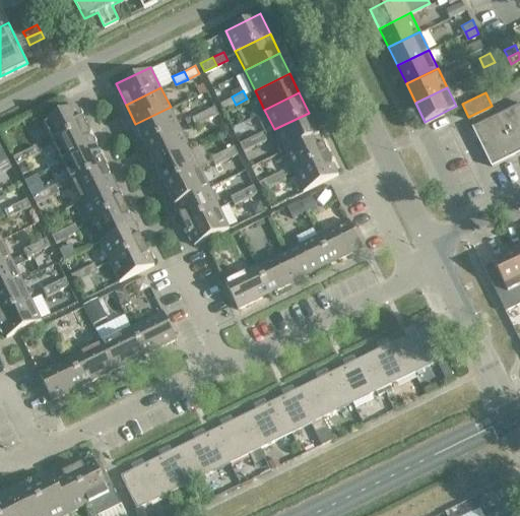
[(236,105),(232,97),(219,102),(223,110),(236,105)]
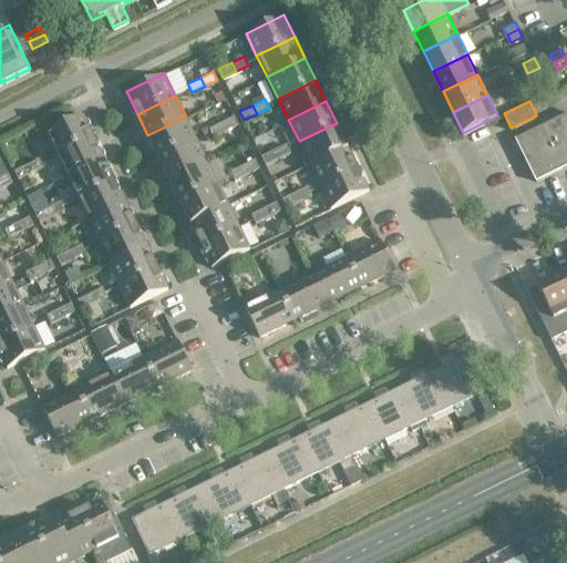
[(566,111),(515,137),(526,159),(566,137),(566,111)]
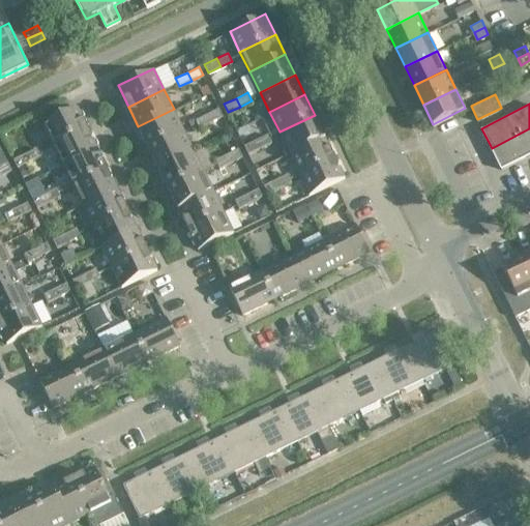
[(88,126),(78,106),(41,123),(52,144),(88,126)]
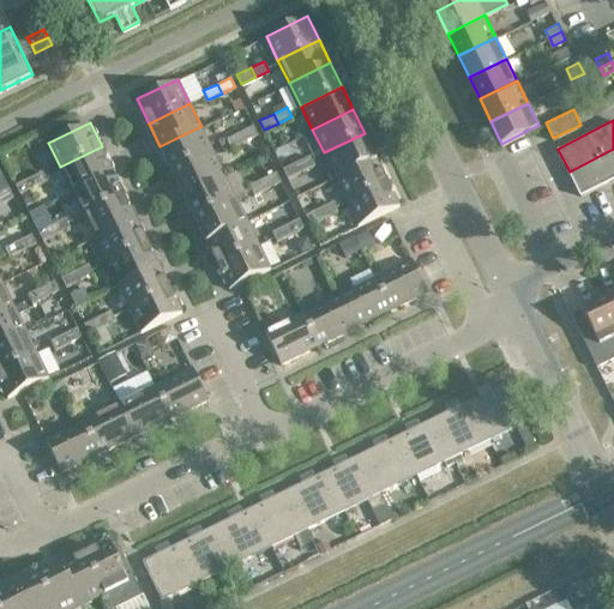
[(258,133),(253,124),(240,131),(245,140),(258,133)]
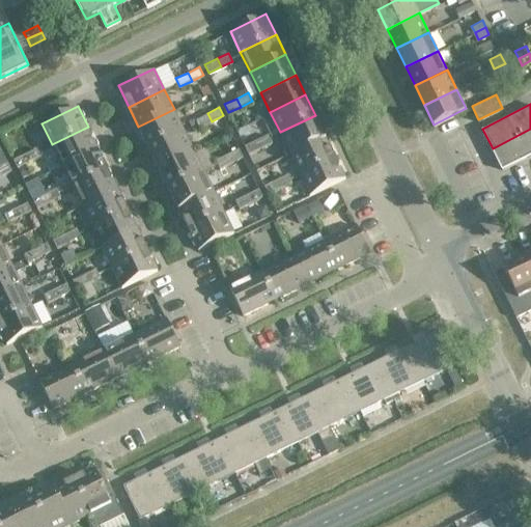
[(184,130),(174,109),(138,127),(148,146),(184,130)]
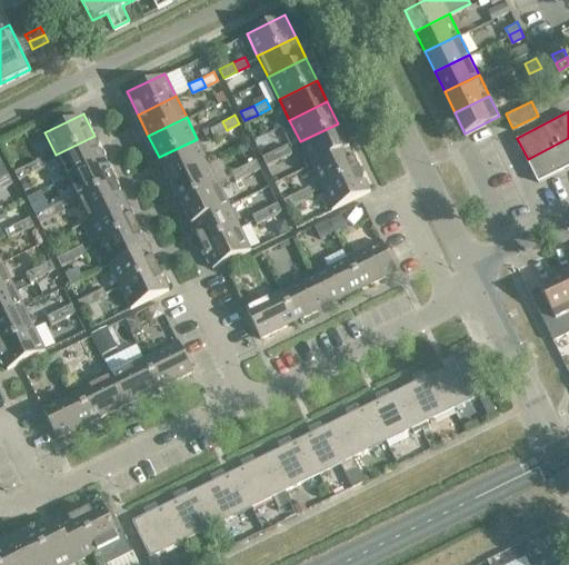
[(227,130),(222,121),(209,127),(213,136),(227,130)]
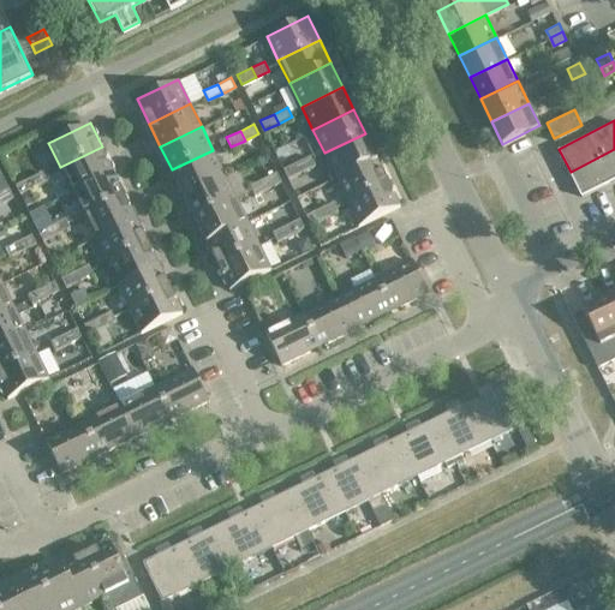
[(376,156),(365,133),(324,153),(335,177),(376,156)]
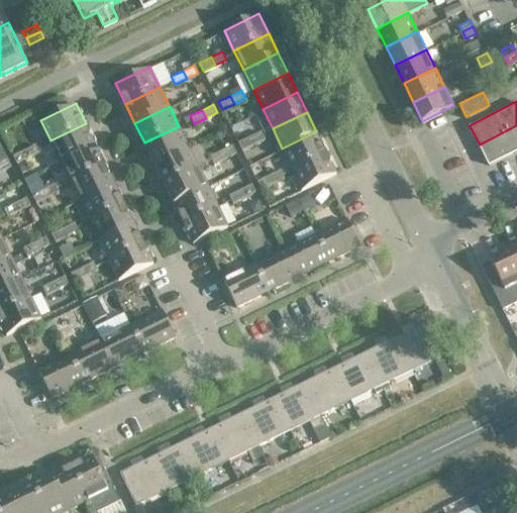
[(95,142),(86,123),(50,140),(61,160),(95,142)]
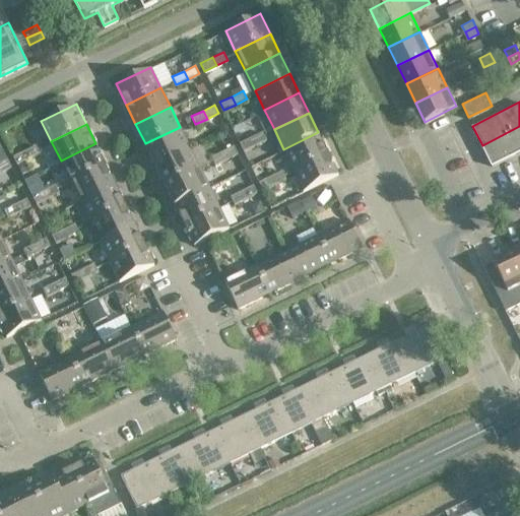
[(519,149),(519,126),(482,145),(492,165),(519,149)]
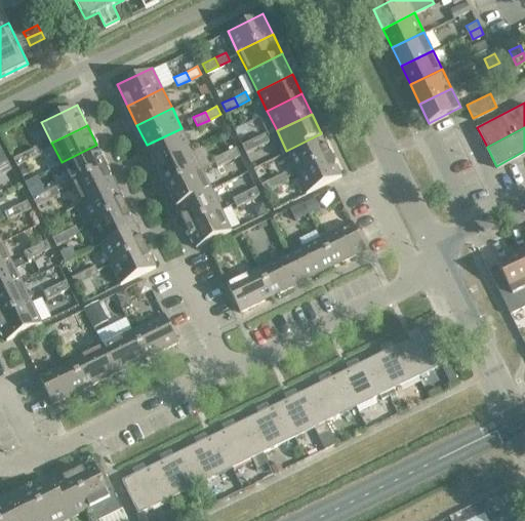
[(192,148),(182,128),(147,145),(156,165),(192,148)]
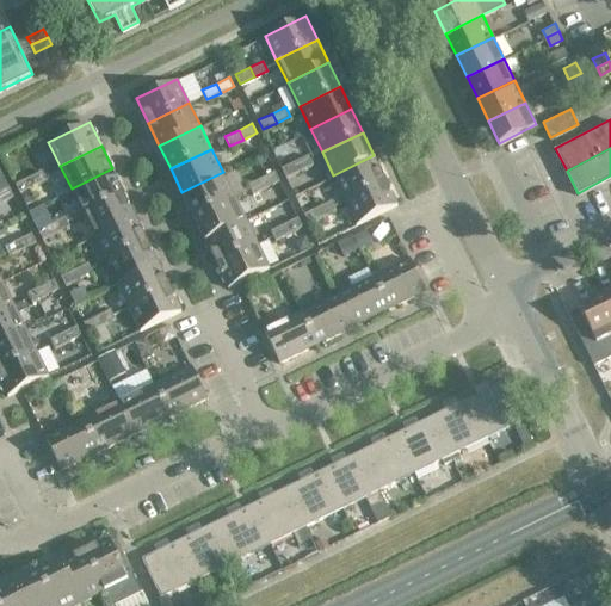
[(308,153),(295,160),(300,169),(313,162),(310,158),(308,153)]
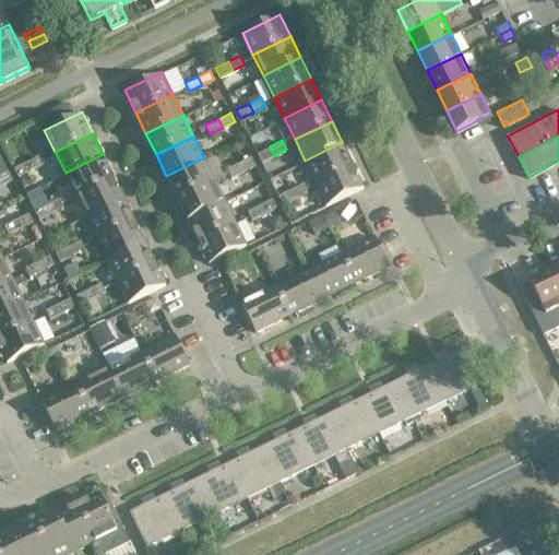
[(353,163),(342,142),(305,161),(316,181),(353,163)]
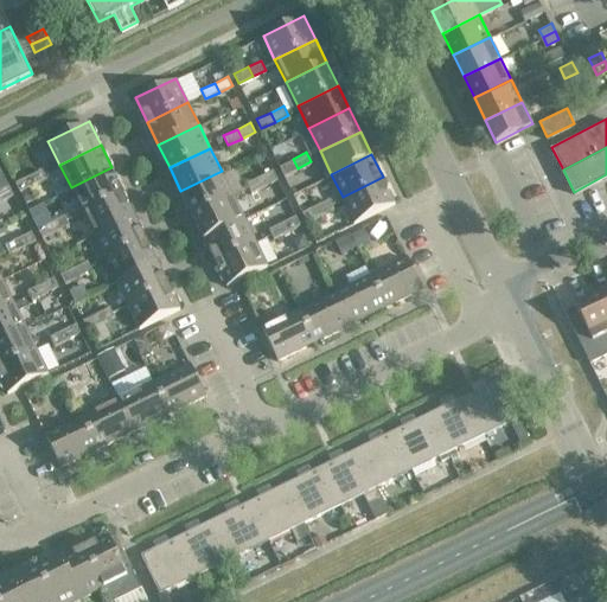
[(298,168),(293,159),(280,165),(283,174),(298,168)]
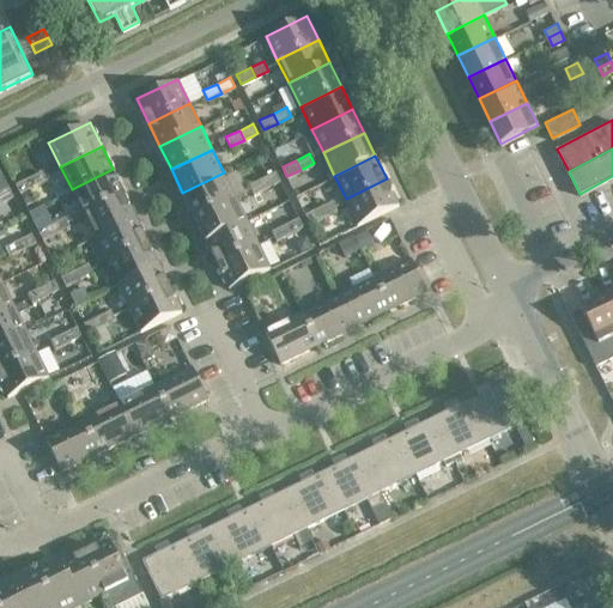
[(42,169),(29,176),(34,186),(47,178),(42,169)]
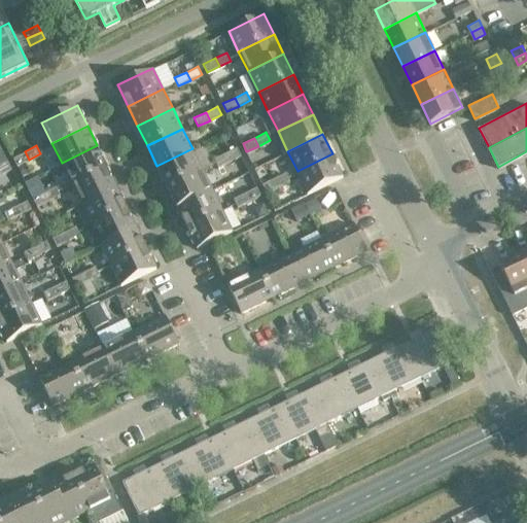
[(107,166),(97,145),(62,163),(71,183),(107,166)]
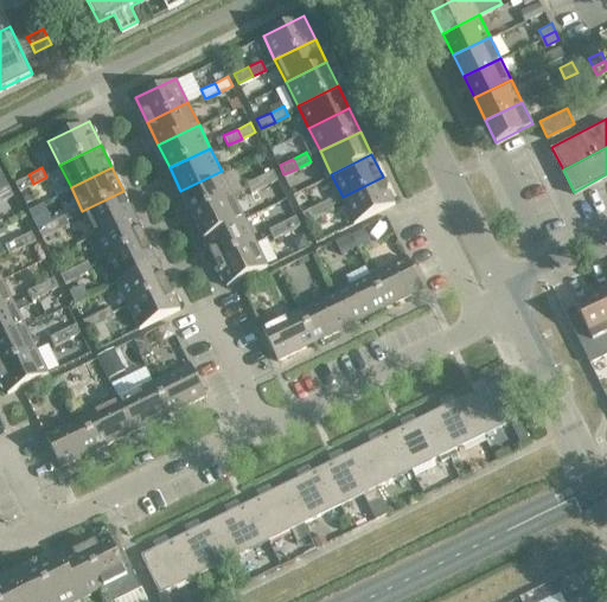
[(278,178),(273,168),(260,175),(264,184),(278,178)]
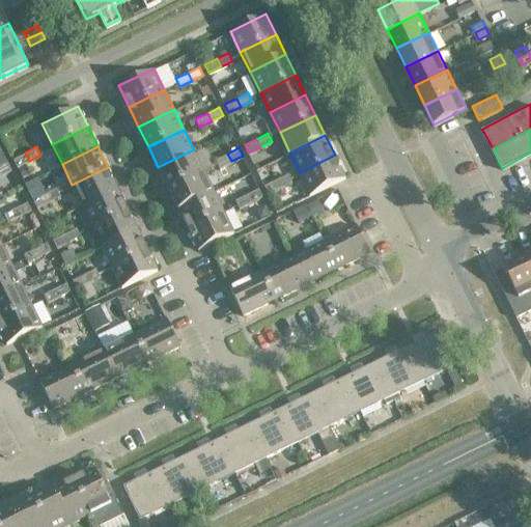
[(203,169),(194,149),(158,167),(168,187),(203,169)]
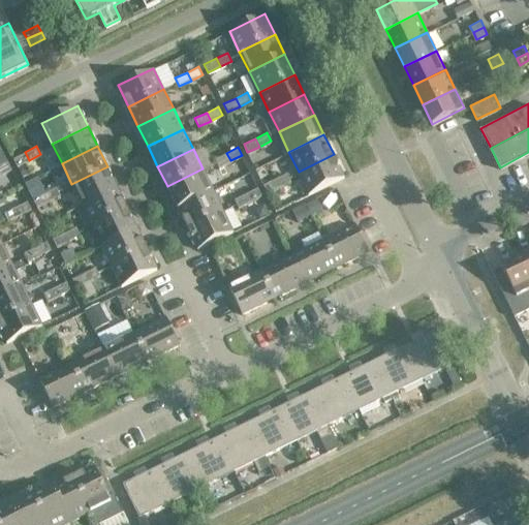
[(29,160),(25,152),(13,157),(17,165),(29,160)]
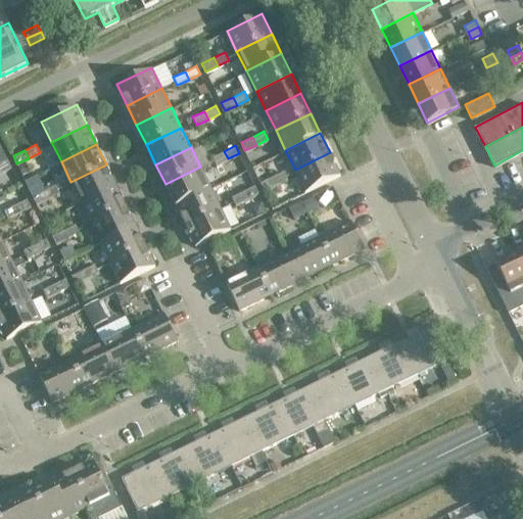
[(228,158),(224,151),(211,156),(216,164),(228,158)]
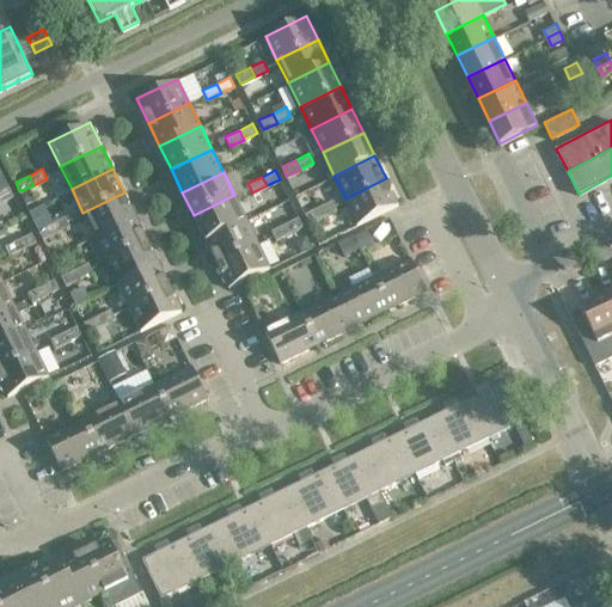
[(398,203),(386,178),(346,198),(357,222),(398,203)]
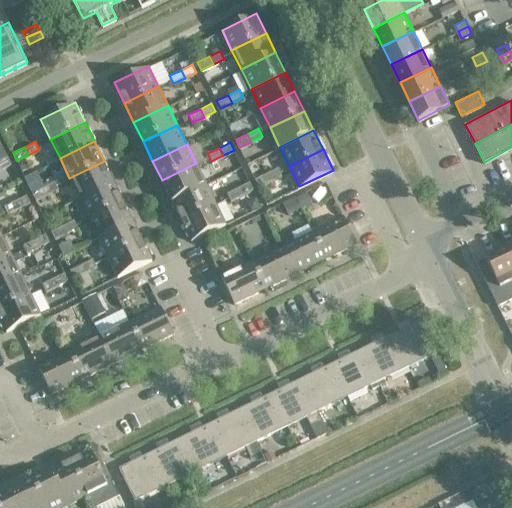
[(0,168),(11,163),(7,155),(0,158),(0,168)]
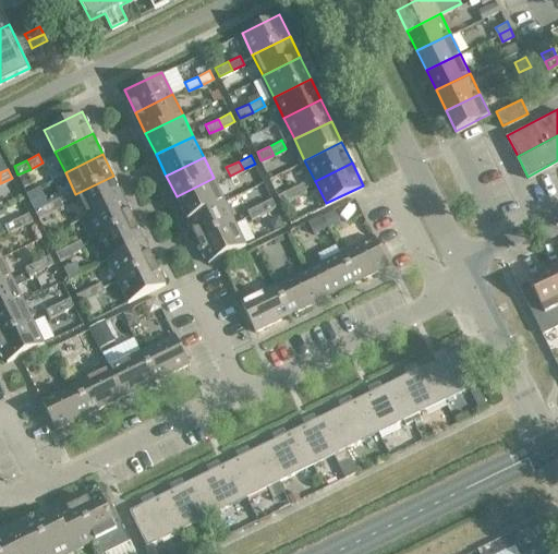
[(123,196),(113,176),(75,194),(86,215),(123,196)]
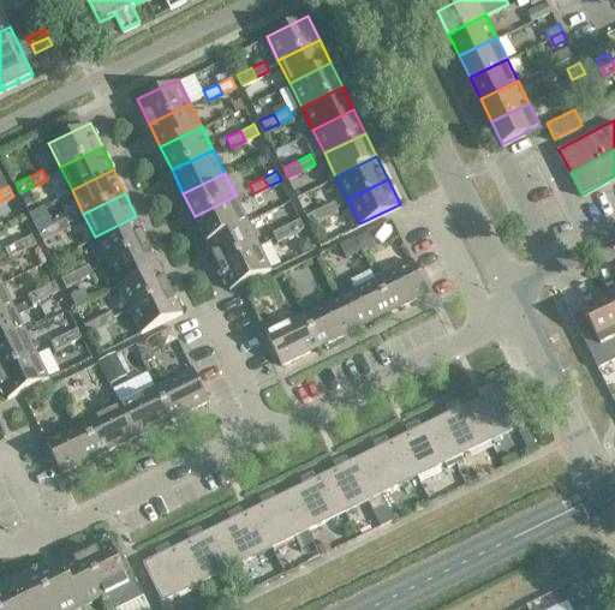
[(248,220),(236,196),(195,216),(206,240),(248,220)]
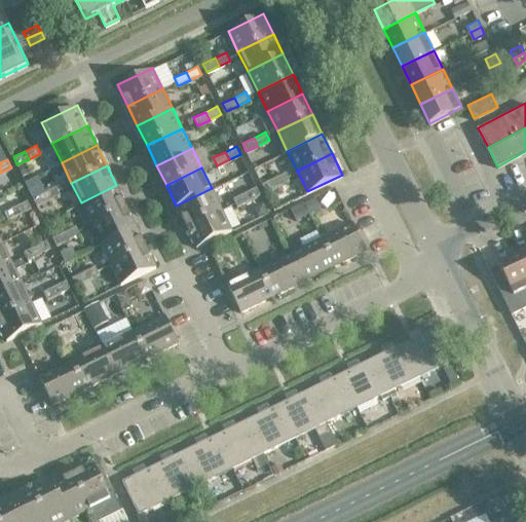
[(285,172),(273,178),(277,185),(289,180),(287,176),(285,172)]
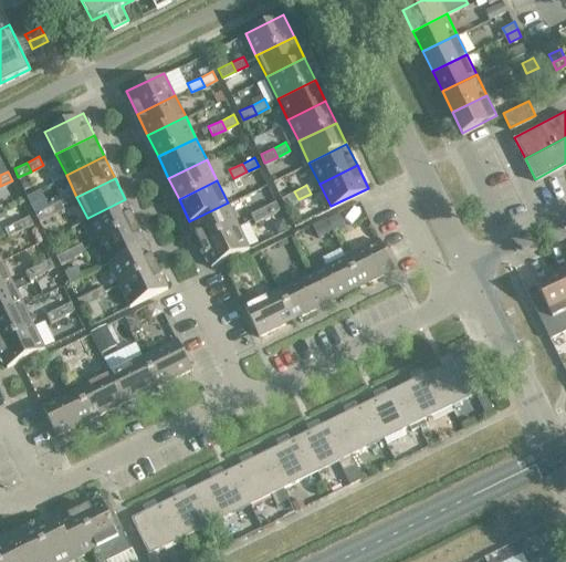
[(299,199),(294,191),(282,197),(285,206),(299,199)]
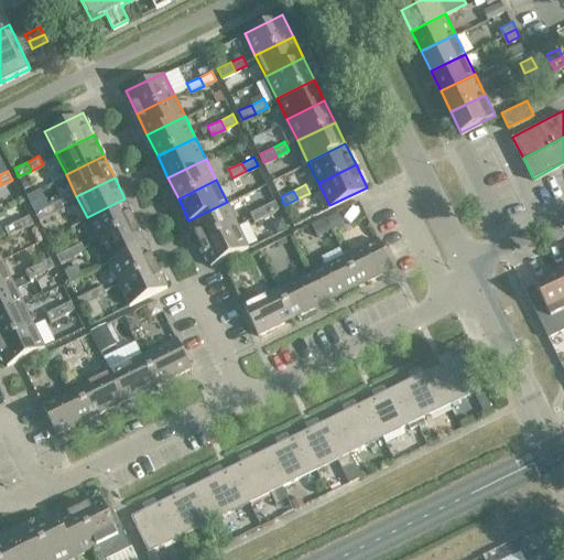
[(60,198),(47,205),(52,214),(64,207),(60,198)]
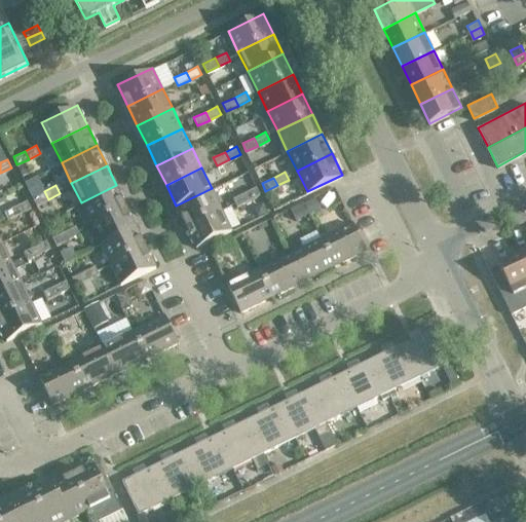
[(126,206),(116,185),(81,202),(90,222),(126,206)]
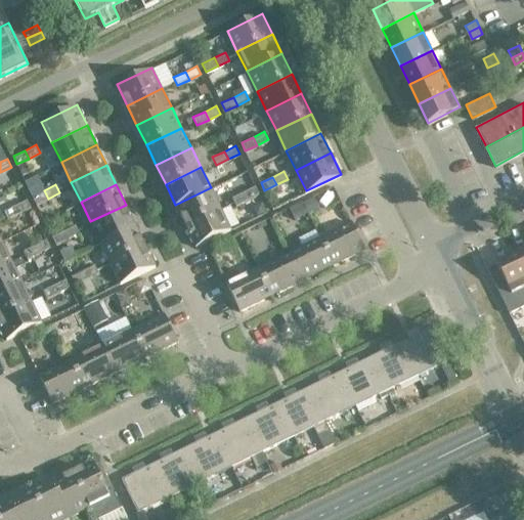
[(259,193),(255,185),(244,190),(248,199),(259,193)]
